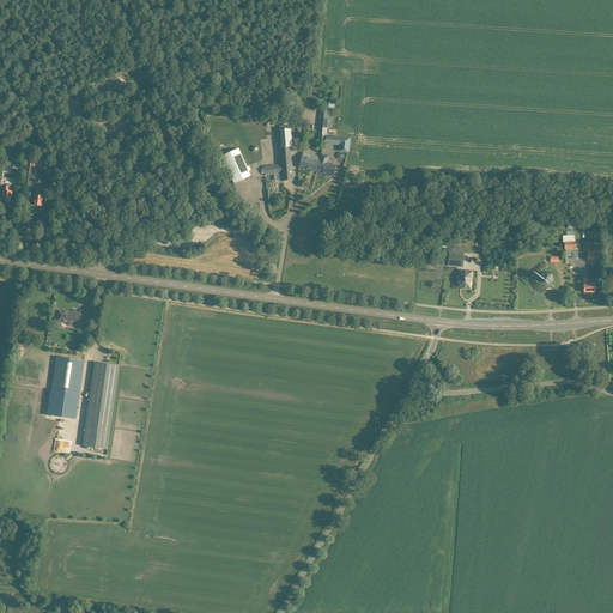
[(320,115),(317,134),(319,134),(319,140),(325,141),(326,135),(327,135),(327,128),(332,128),(334,111),(322,110),(321,115),(320,115)]
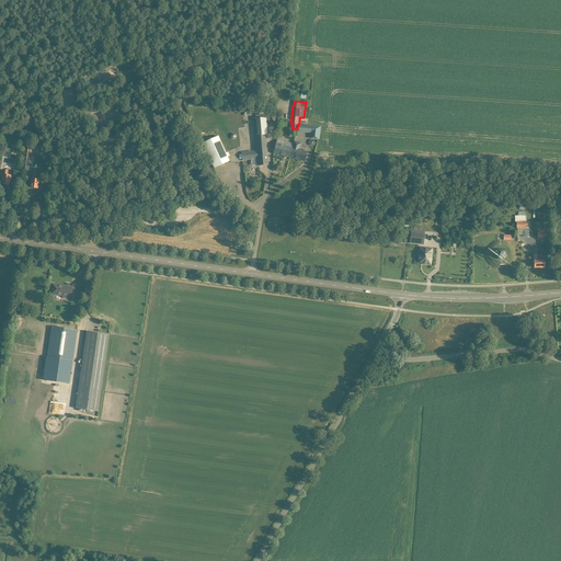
[(258,151),(241,152),(242,156),(242,160),(251,160),(251,165),(258,164),(259,165),(268,165),(267,160),(267,153),(265,135),(267,135),(266,122),(270,122),(270,115),(255,113),(255,118),(258,136),(255,136),(258,151)]
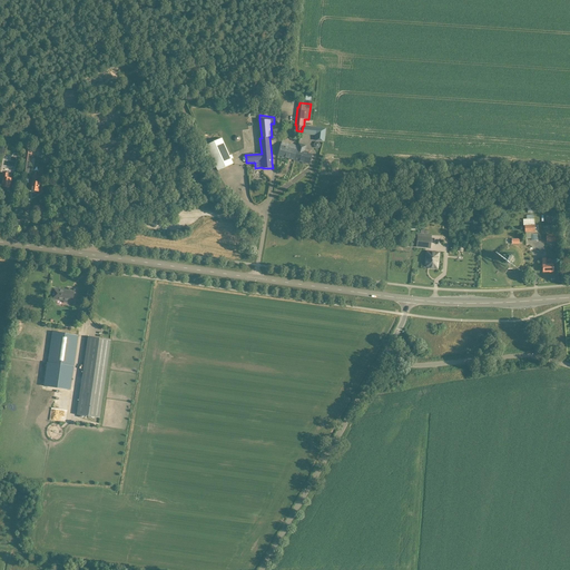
[(302,131),(302,134),(315,135),(316,128),(303,126),(302,131)]
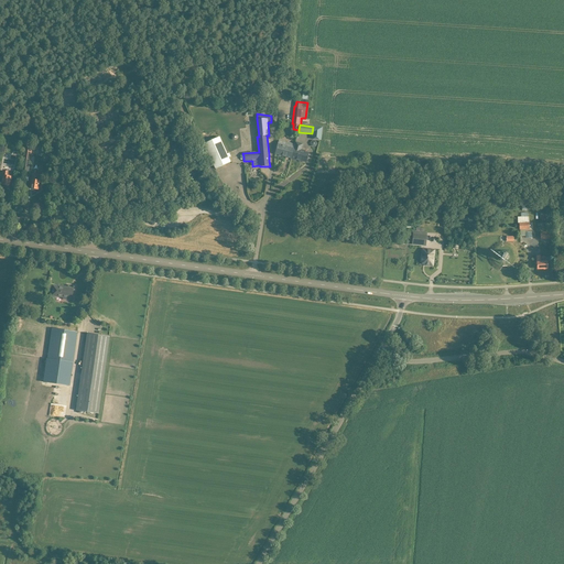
[(312,133),(312,139),(321,140),(322,128),(314,127),(313,127),(312,133)]
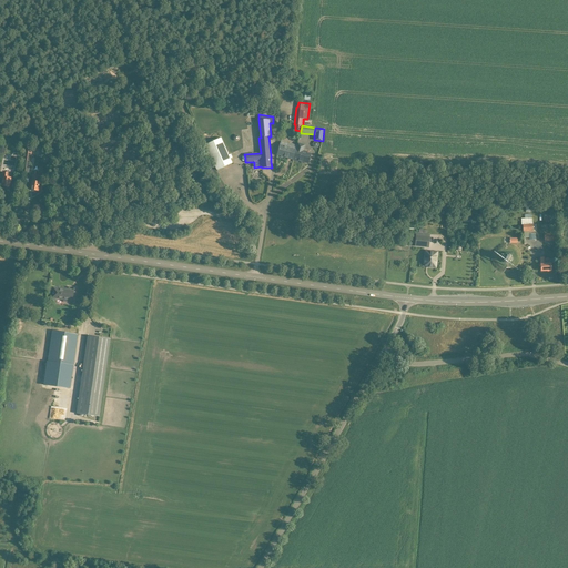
[(221,138),(205,145),(216,170),(232,163),(221,138)]
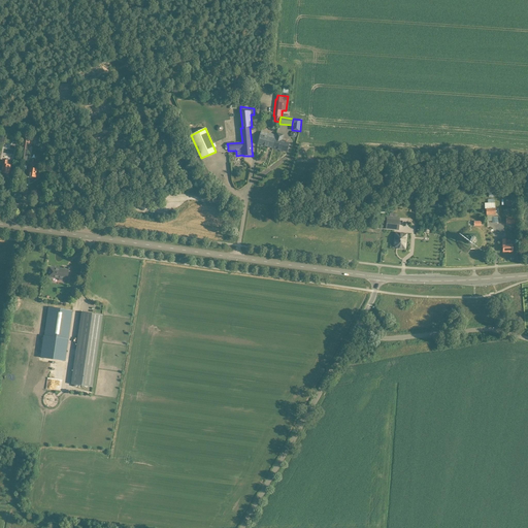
[(23,139),(22,149),(25,149),(25,153),(28,153),(29,150),(30,140),(28,140),(29,131),(24,130),(23,139)]
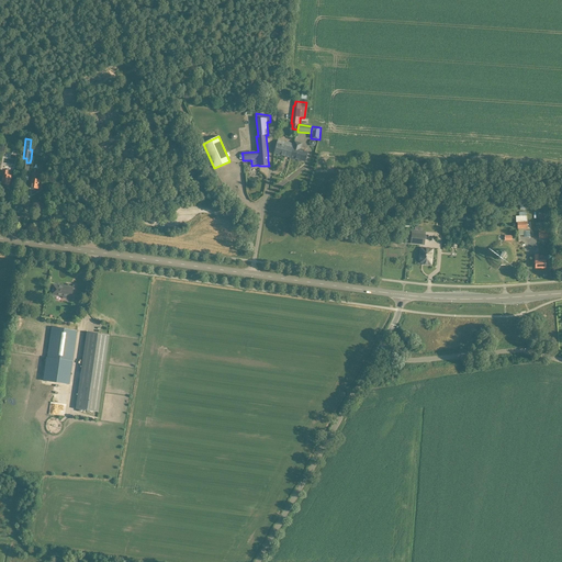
[(274,154),(290,158),(293,145),(289,143),(278,139),(274,154)]
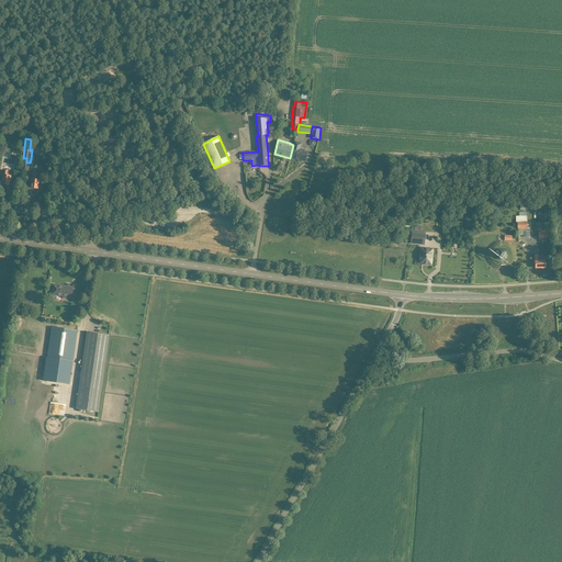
[(293,145),(290,158),(305,163),(307,157),(308,153),(303,152),(304,149),(300,148),(302,143),(294,141),(293,145)]
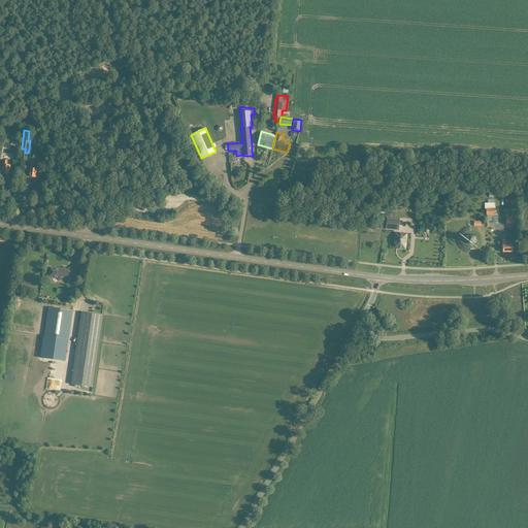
[(0,164),(0,165),(3,166),(2,173),(8,173),(10,166),(11,166),(12,160),(6,160),(6,161),(1,160),(0,164)]
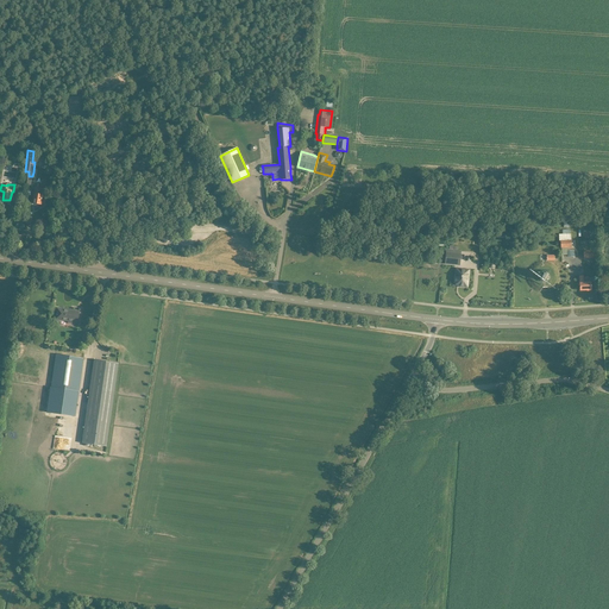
[(35,189),(33,198),(33,203),(42,205),(43,190),(39,189),(38,190),(35,189)]
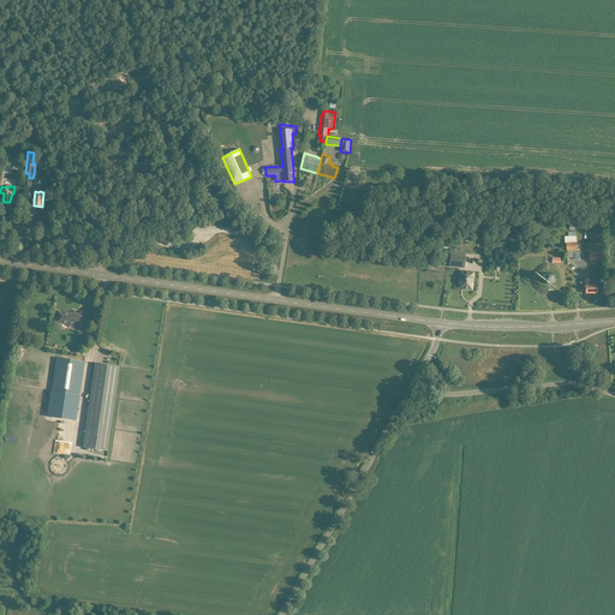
[(577,250),(577,237),(575,237),(575,232),(567,232),(567,234),(566,234),(566,237),(565,237),(565,244),(566,243),(566,251),(577,250)]
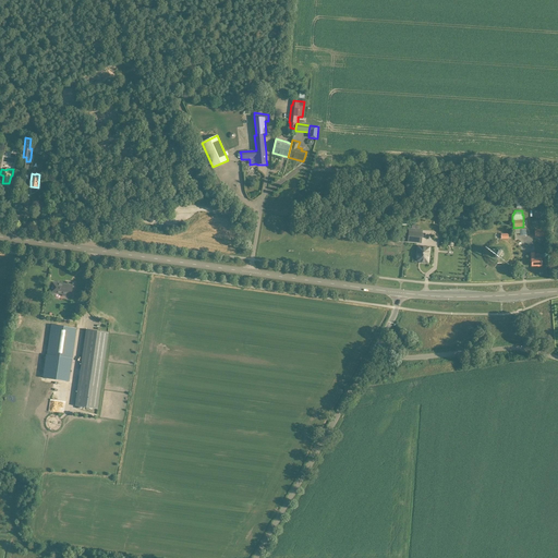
[(409,242),(421,243),(422,230),(410,229),(409,242)]
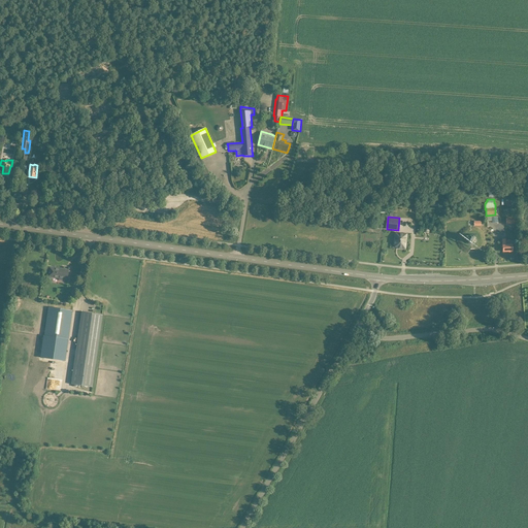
[(395,246),(397,246),(398,246),(398,249),(402,249),(402,248),(403,248),(404,238),(405,239),(406,234),(395,234),(394,245),(395,245),(395,246)]
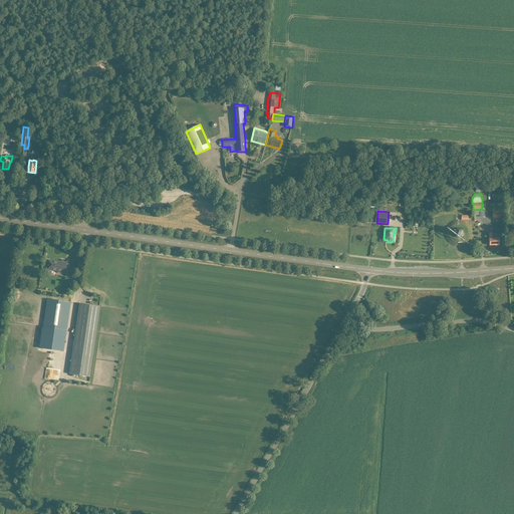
[(458,230),(455,232),(455,236),(458,238),(462,238),(464,235),(464,232),(461,229),(458,230)]
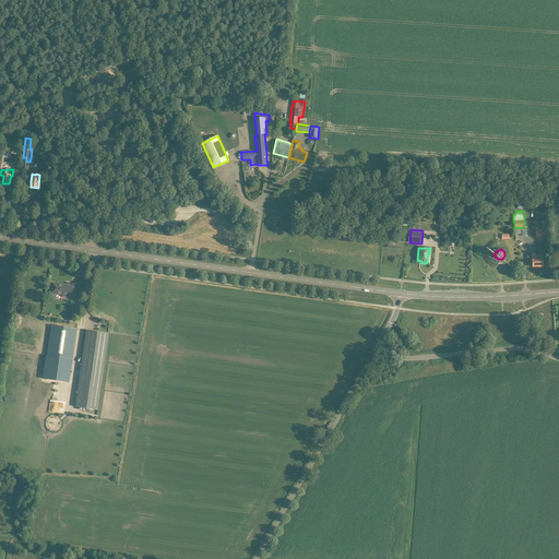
[(537,256),(537,260),(535,260),(535,253),(532,253),(532,260),(533,266),(543,266),(543,259),(542,256),(537,256)]
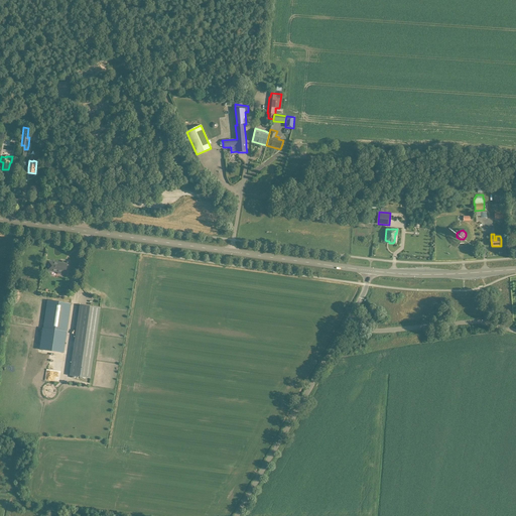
[(47,266),(46,270),(58,272),(58,273),(66,275),(67,269),(68,264),(48,261),(47,266)]
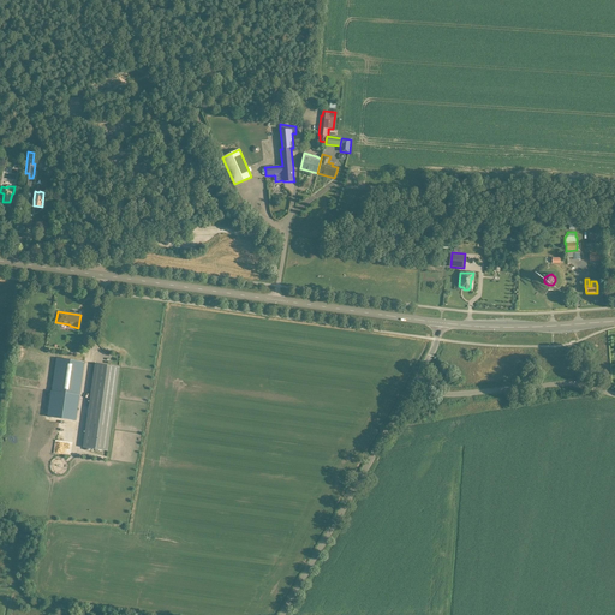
[(52,392),(48,417),(76,421),(84,362),(59,358),(53,392),(52,392)]
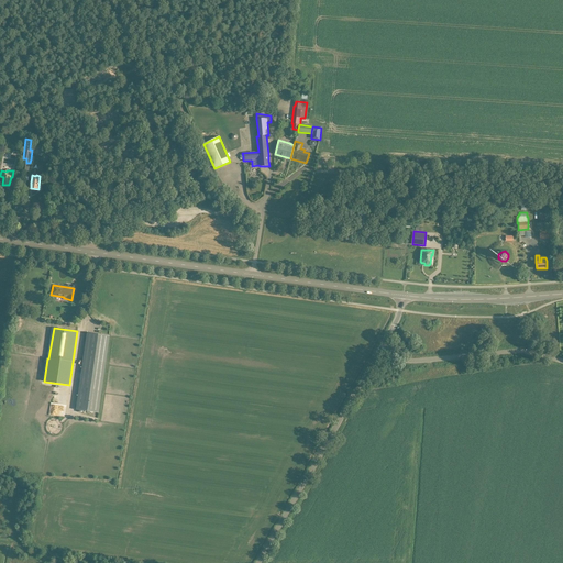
[(87,333),(76,410),(98,414),(109,337),(87,333)]
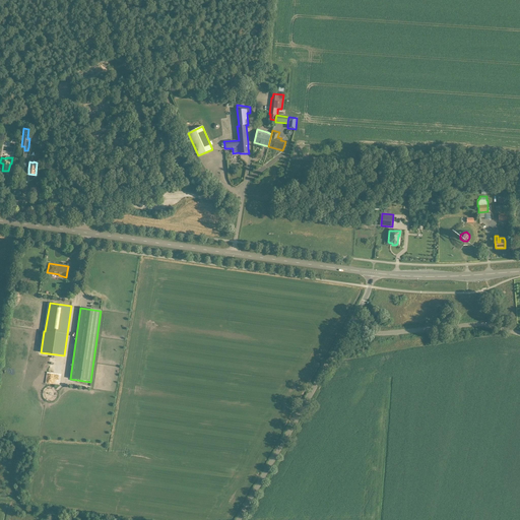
[(62,376),(64,355),(45,353),(42,374),(62,376)]
